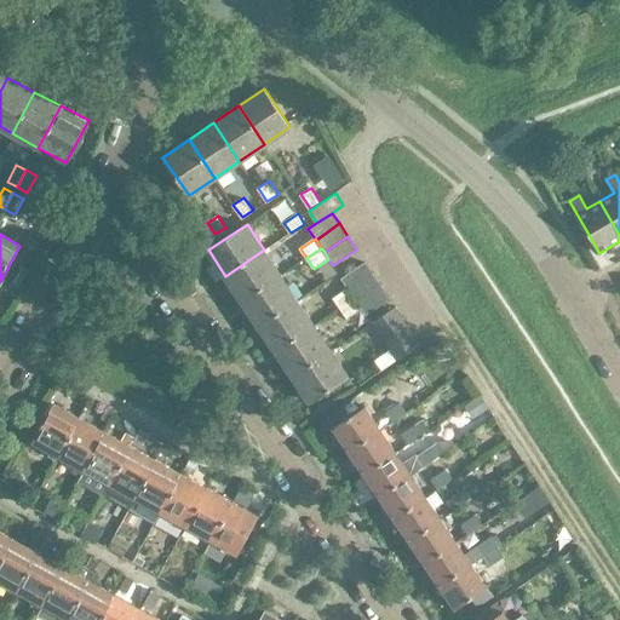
[(264,250),(225,276),(242,300),(281,275),(264,250)]
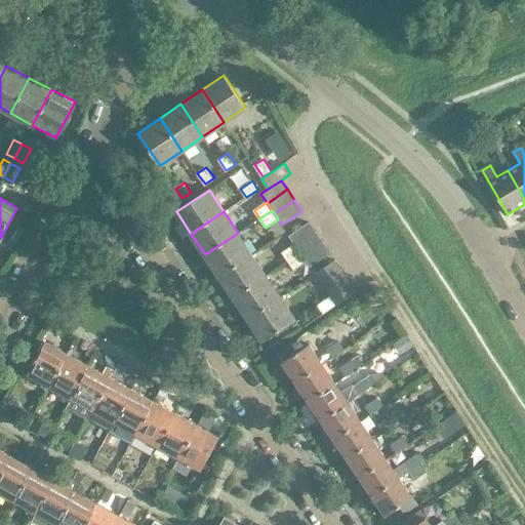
[(294,244),(295,245),(316,232),(309,221),(289,235),(294,244)]
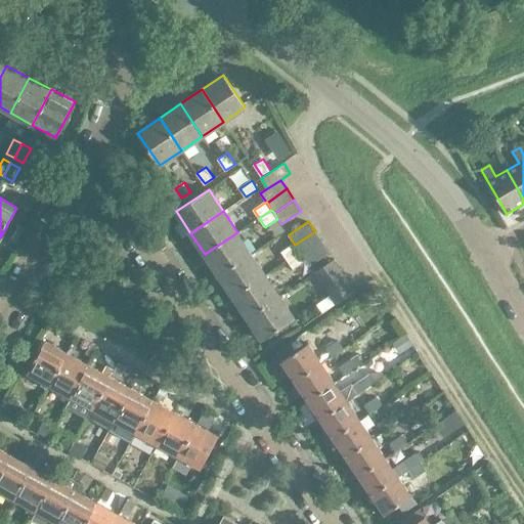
[(322,242),(315,231),(295,245),(300,252),(302,255),(322,242)]
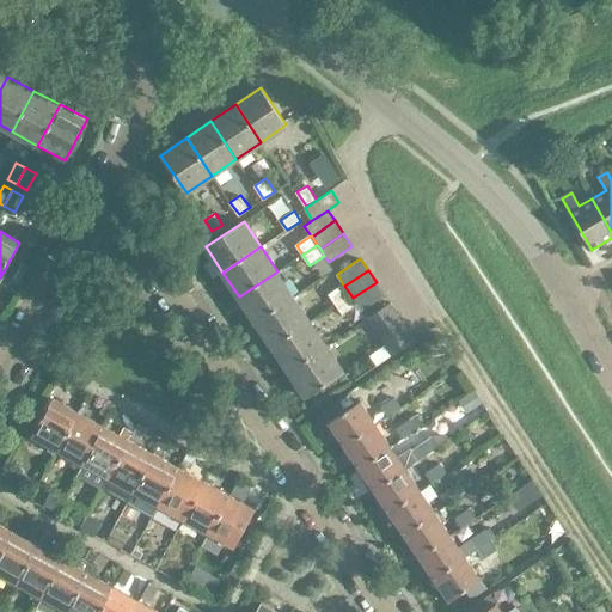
[(277,271),(239,297),(256,322),(293,297),(277,271)]
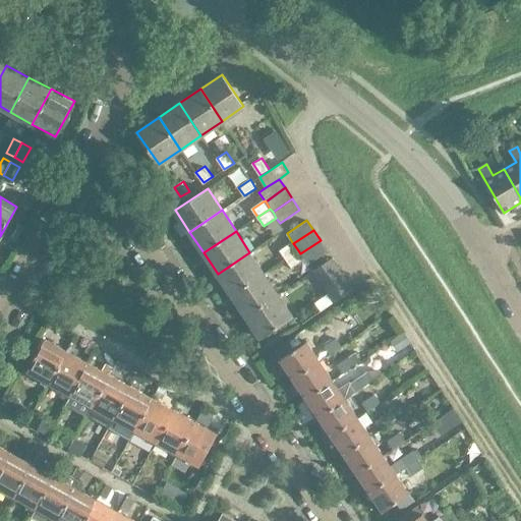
[(328,250),(321,240),(300,253),(304,259),(307,264),(328,250)]
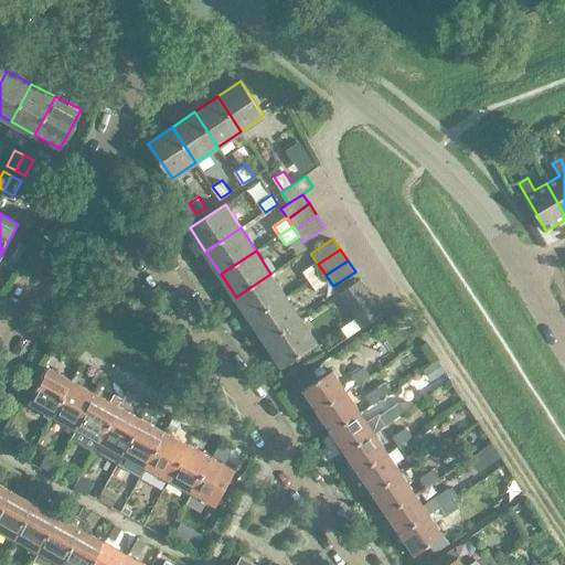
[(305,272),(311,280),(323,272),(318,264),(317,263),(305,272)]
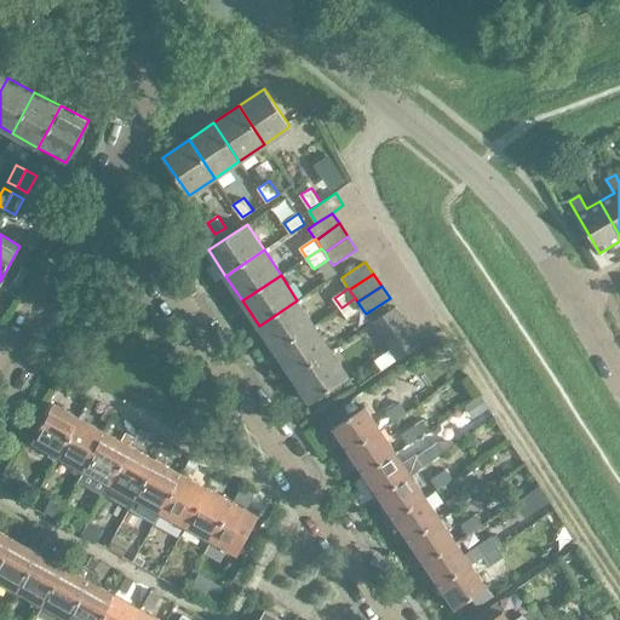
[(362,309),(357,302),(355,298),(342,308),(348,319),(362,309)]
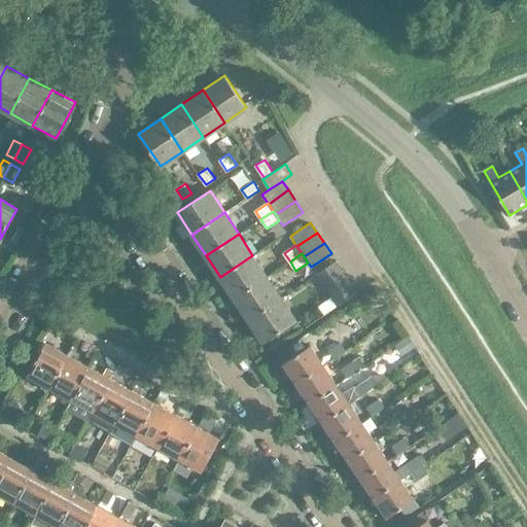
[(252,255),(220,277),(234,297),(267,276),(252,255)]
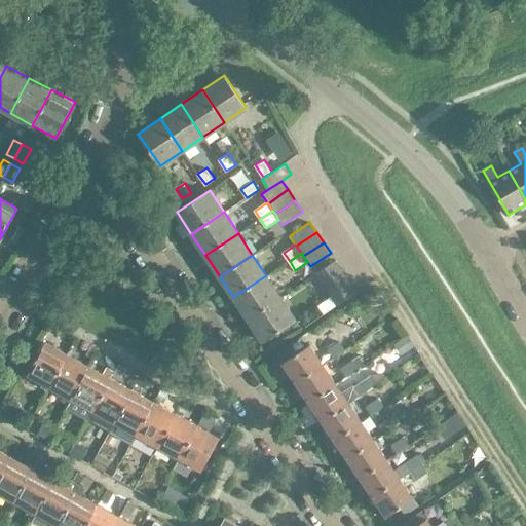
[(342,269),(336,260),(315,274),(322,284),(342,269)]
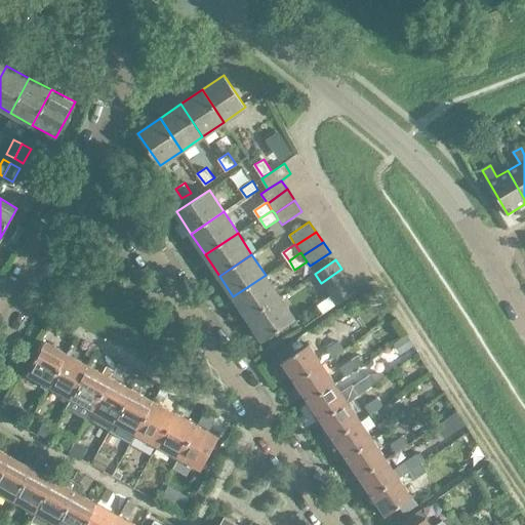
[(341,269),(321,283),(328,293),(348,279),(341,269)]
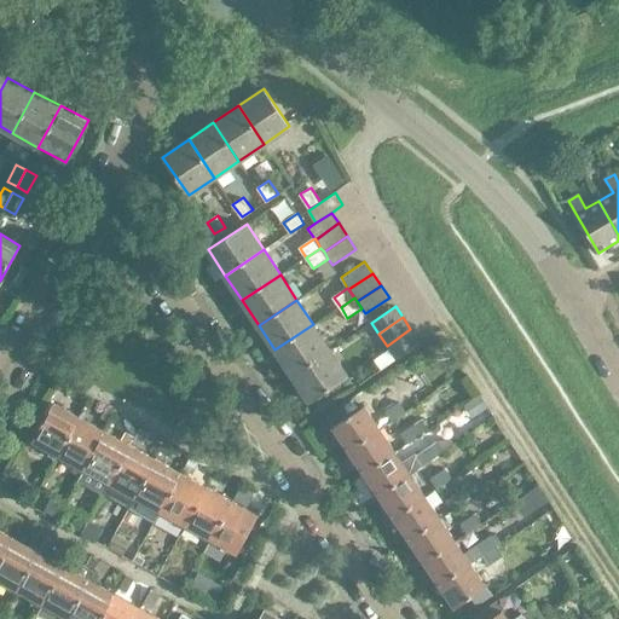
[(313,324),(275,350),(291,375),(330,350),(313,324)]
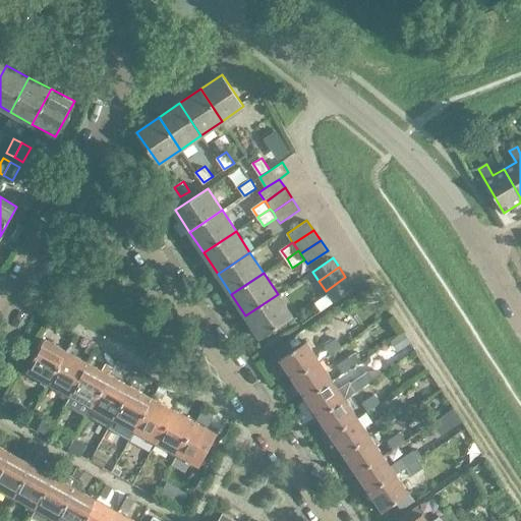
[(326,291),(327,293),(333,302),(353,288),(345,277),(326,291)]
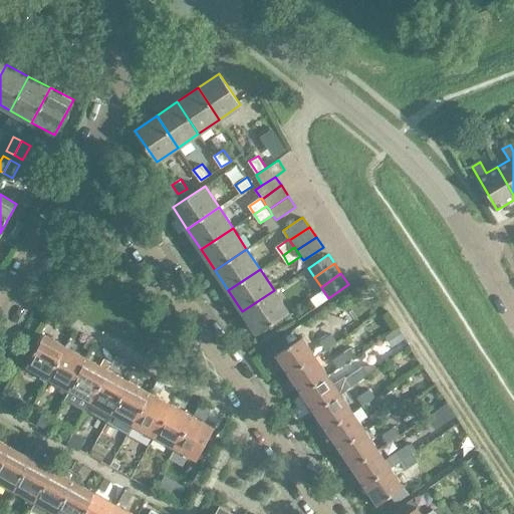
[(328,298),(322,289),(311,297),(316,305),(328,298)]
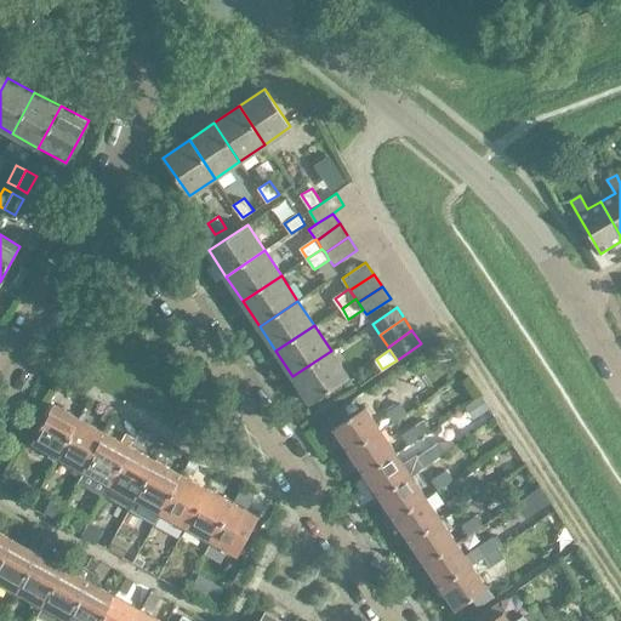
[(331,351),(292,376),(309,402),(348,376),(331,351)]
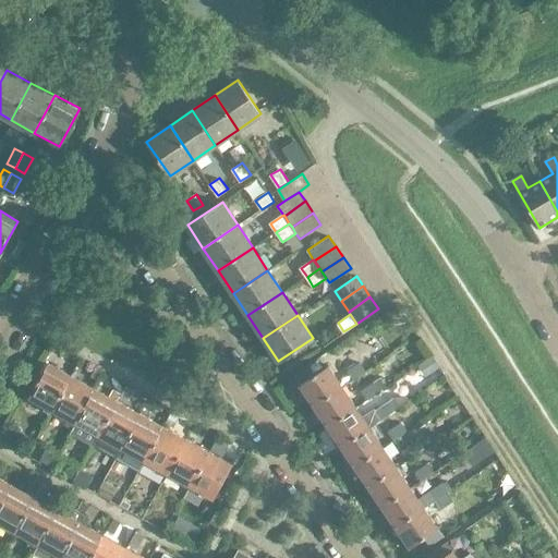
[(426,377),(439,368),(432,356),(417,365),(426,377)]
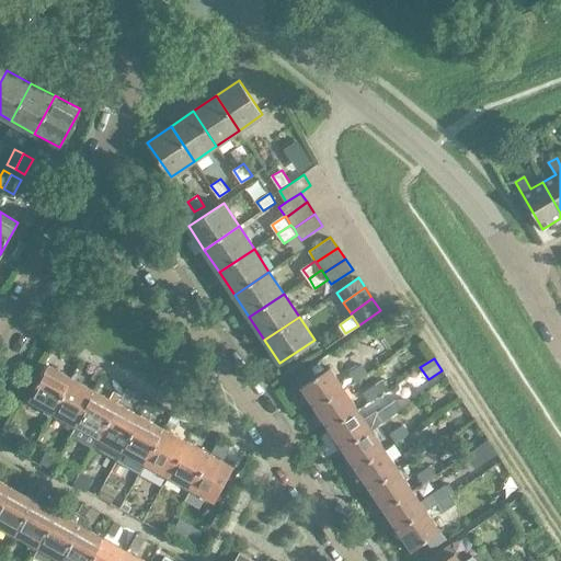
[(362,364),(348,373),(355,382),(368,374),(362,364)]
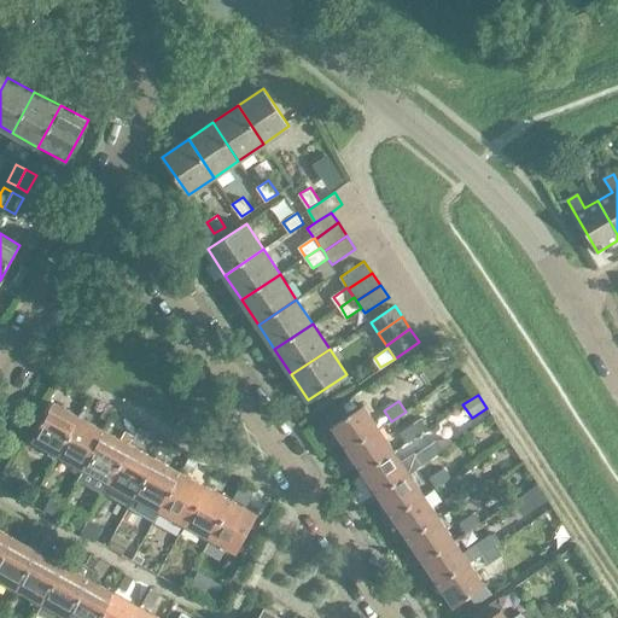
[(58,454),(79,417),(53,402),(33,439),(58,454)]
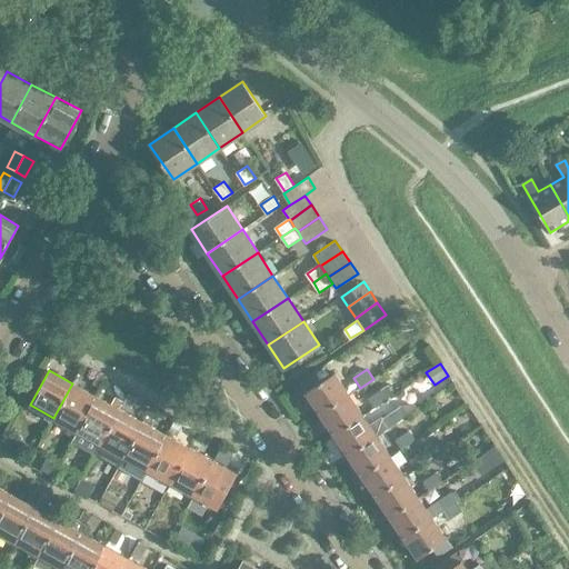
[(319,413),(348,395),(335,373),(305,392),(319,413)]
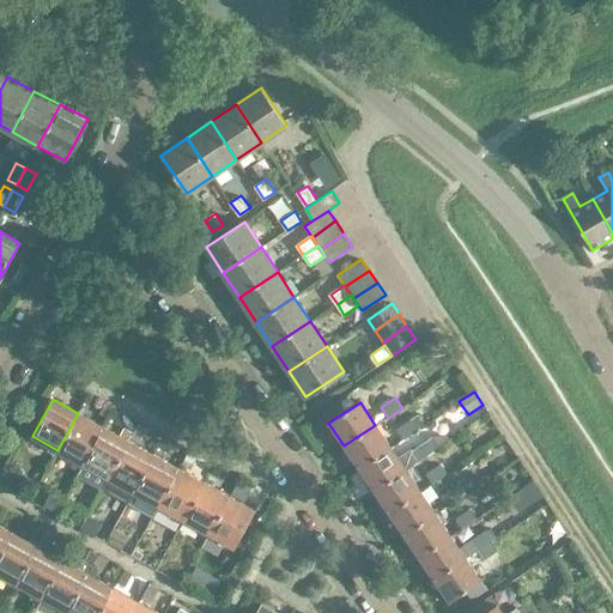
[(78,413),(58,450),(83,465),(103,426),(78,413)]
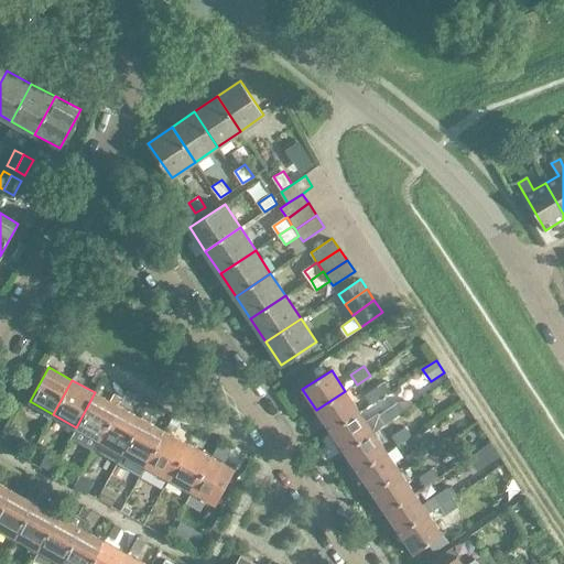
[(377,386),(364,394),(371,405),(384,397),(377,386)]
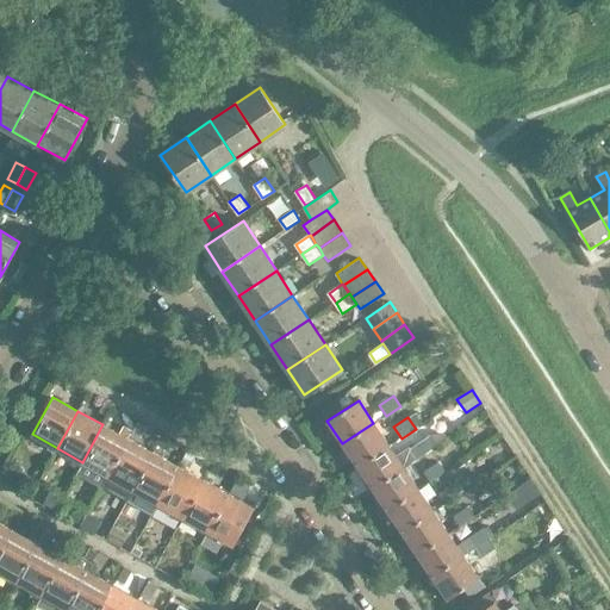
[(373,423),(342,443),(358,466),(388,444),(373,423)]
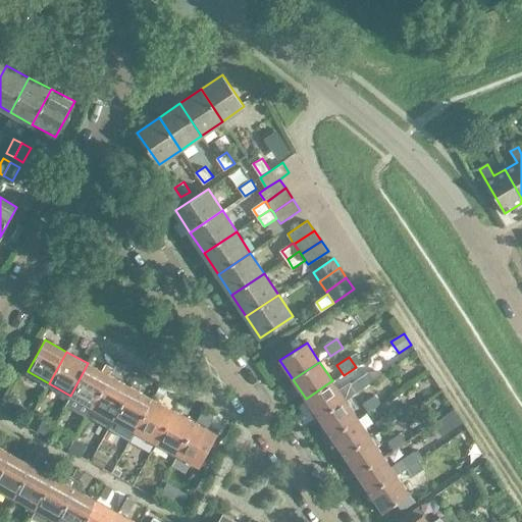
[(92,407),(109,375),(88,363),(70,396),(66,404),(88,415),(92,407)]
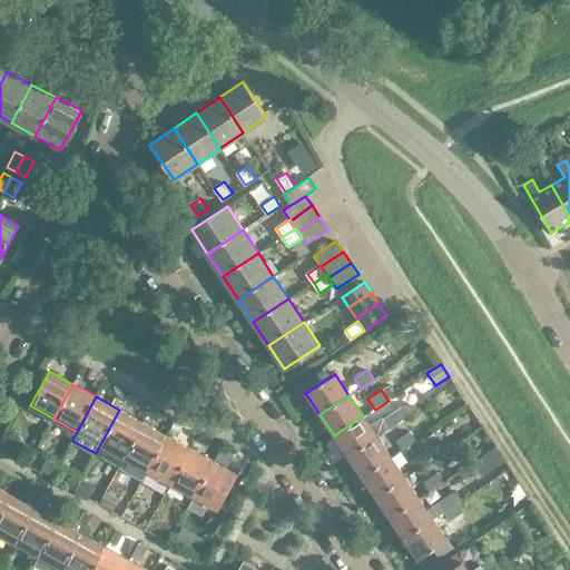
[(384,419),(390,428),(418,409),(414,404),(403,406),(384,419)]
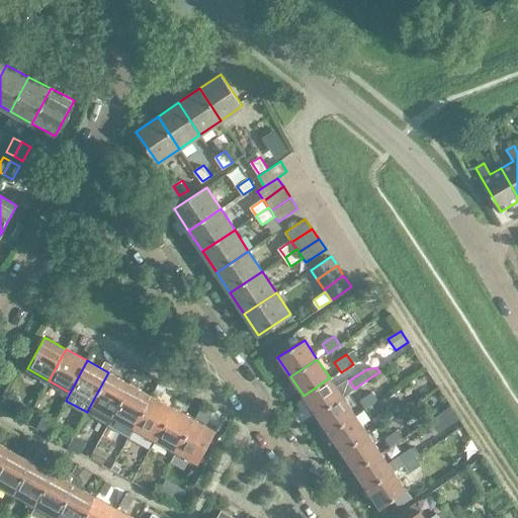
[(112,415),(130,383),(108,372),(91,404),(112,415)]
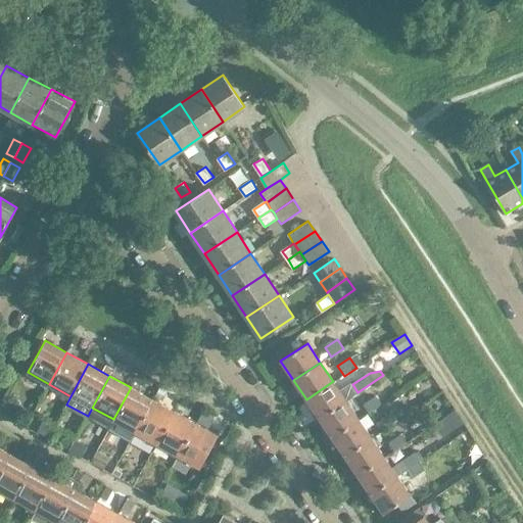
[(333,381),(306,399),(319,418),(346,399),(346,400),(358,392),(352,384),(340,392),(333,381)]
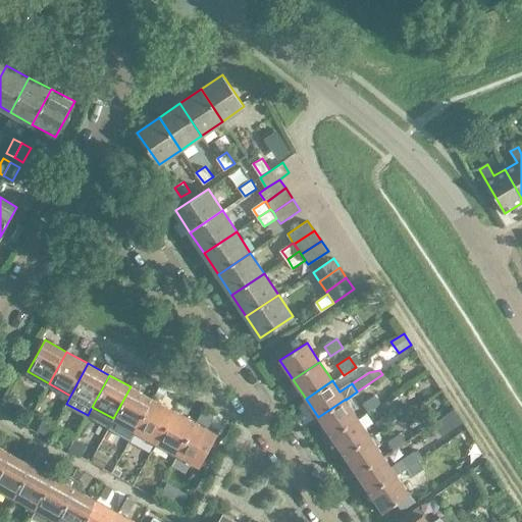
[(131,386),(113,418),(135,430),(152,399),(131,386)]
